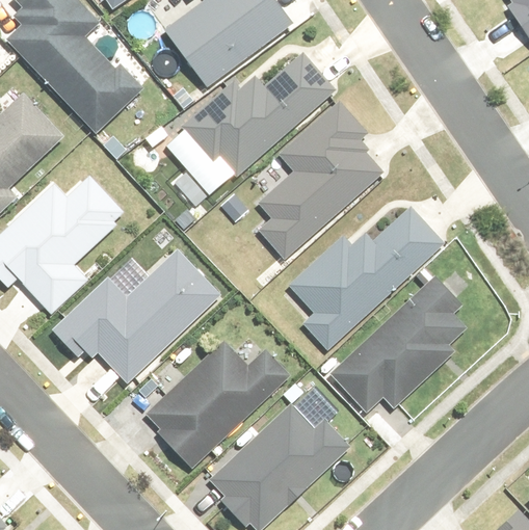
[(100,29),(72,0),(19,0),(22,4),(12,12),(23,24),(5,40),(95,135),(150,83),(126,57),(100,29)]
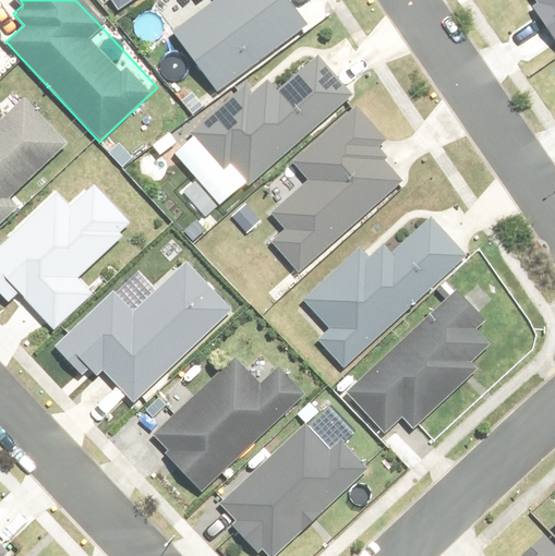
[(304,26),(285,0),(216,0),(172,33),(217,92),(304,26)]
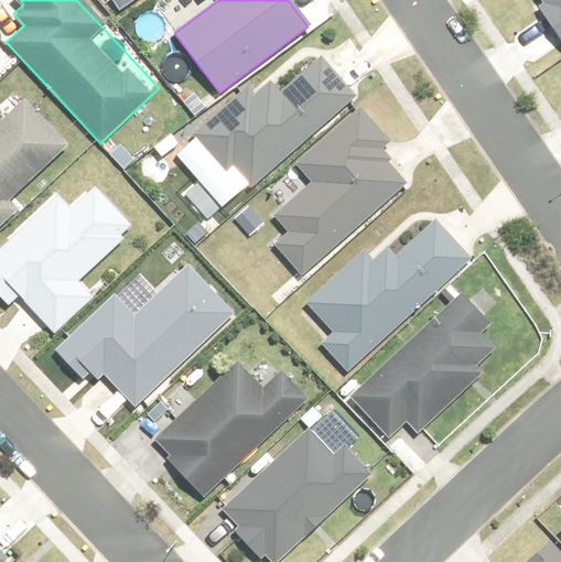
[(532,0),(560,44),(560,0),(532,0)]
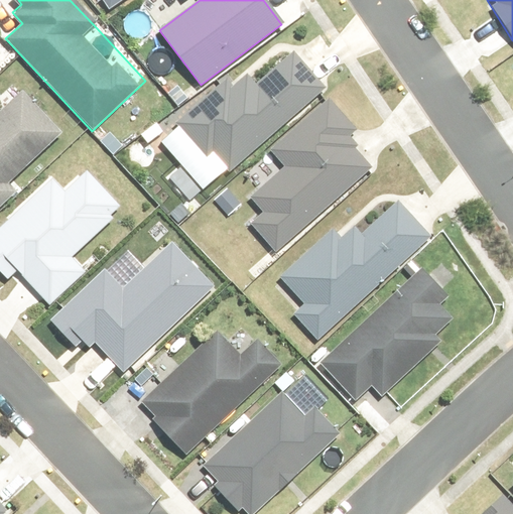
[(250,83),(246,78),(232,90),(228,85),(178,127),(205,158),(212,153),(229,172),(323,93),(287,50),(250,83)]
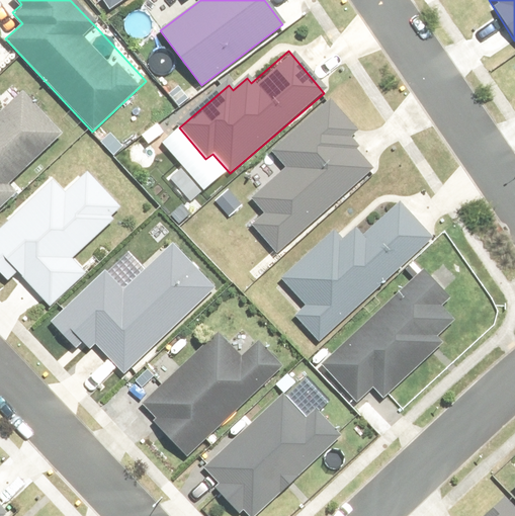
[(61,135),(22,94),(0,113),(0,206),(16,192),(8,183),(61,135)]
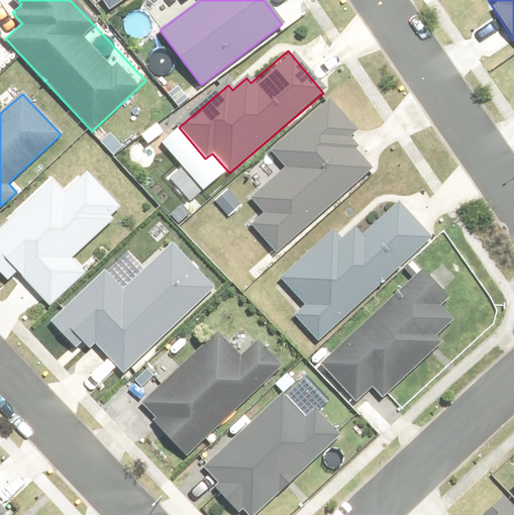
[(276,252),(370,170),(353,151),(358,146),(346,132),(351,127),(330,103),(273,153),(286,168),(252,197),(266,212),(251,224),(276,252)]
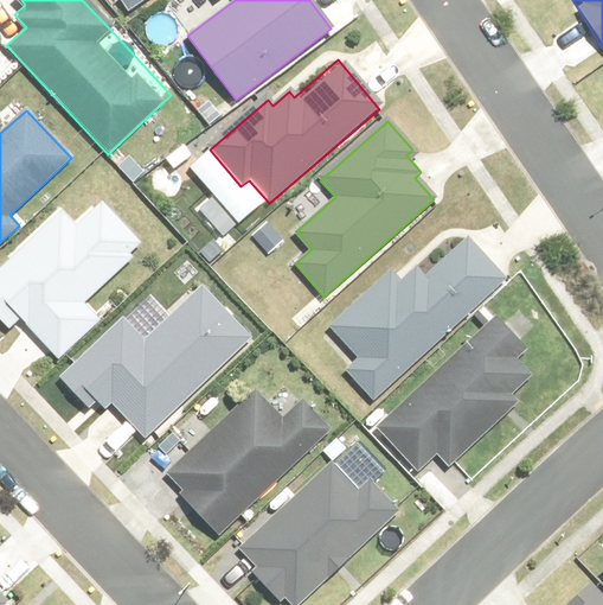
[(141,247),(97,203),(74,227),(58,211),(0,268),(0,319),(8,329),(18,319),(58,361),(101,318),(85,303),(141,247)]
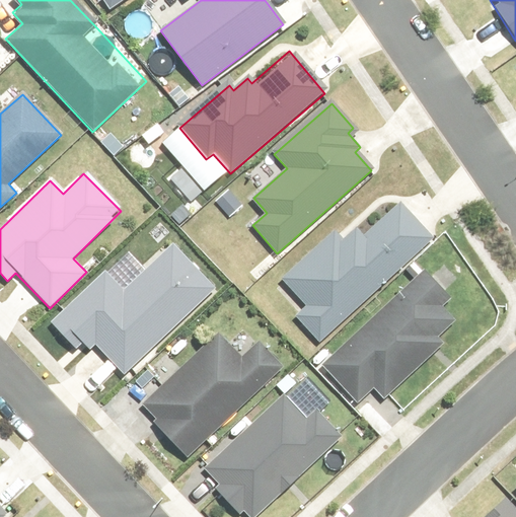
[(430,239),(399,206),(365,237),(358,229),(342,244),(334,235),(283,281),(306,307),(295,317),(318,342),(430,239)]
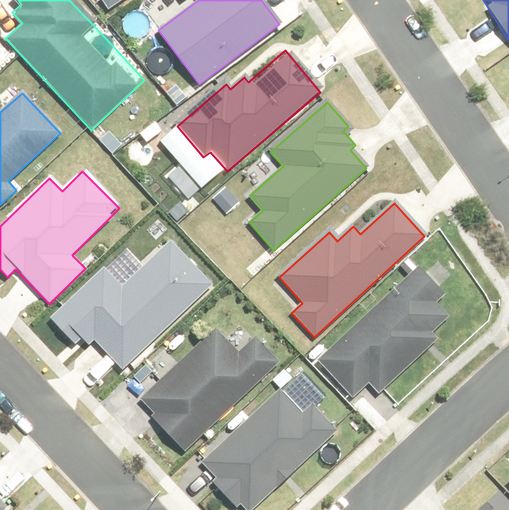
[(210,286),(169,242),(120,288),(103,270),(51,318),(78,347),(87,339),(118,372),(210,286)]
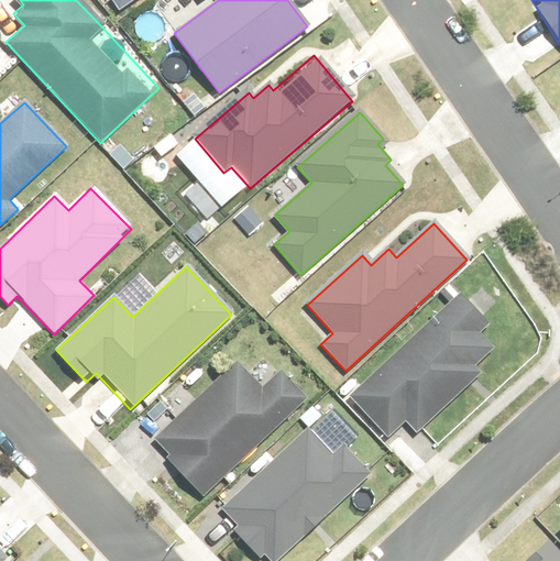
[(492,345),(478,330),(484,325),(460,297),(350,397),(387,440),(407,422),(416,432),(471,382),(462,372),(492,345)]
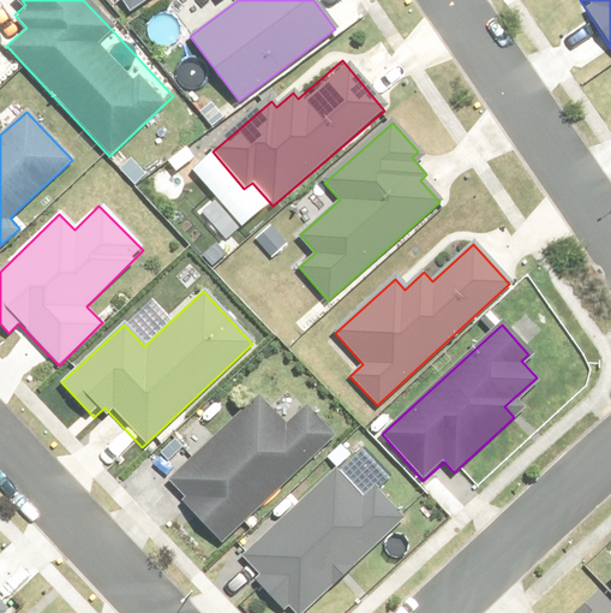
[(285,429),(257,400),(168,484),(222,541),(331,438),(305,410),(285,429)]
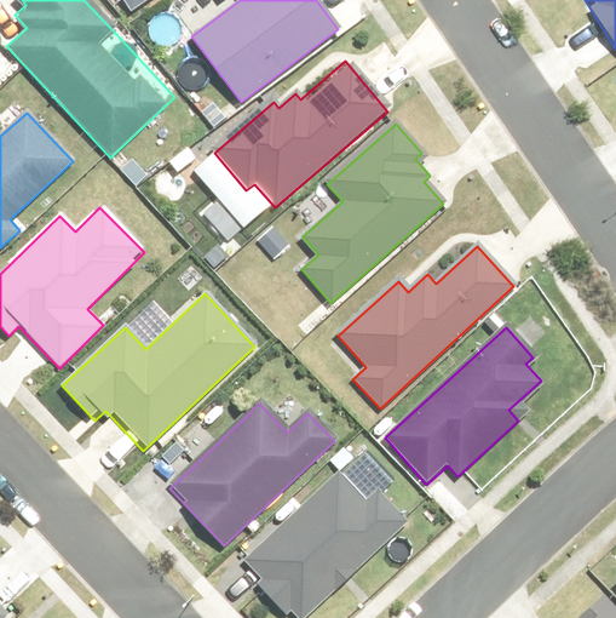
[(335,475),(246,561),(263,579),(258,584),(289,617),(305,617),(406,522),(376,492),(364,504),(335,475)]
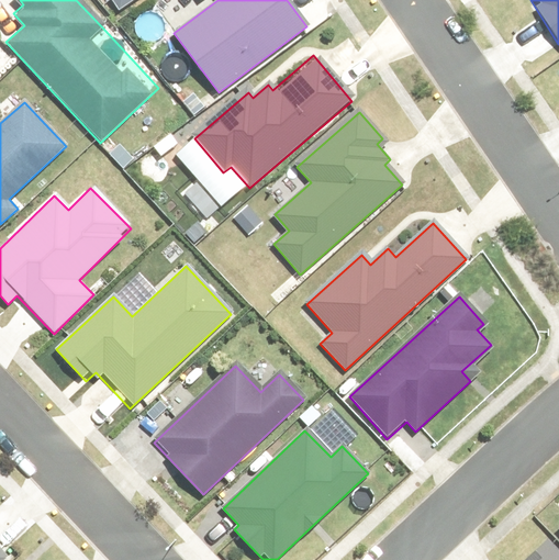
[(558,559),(558,558),(545,544),(527,559),(558,559)]
